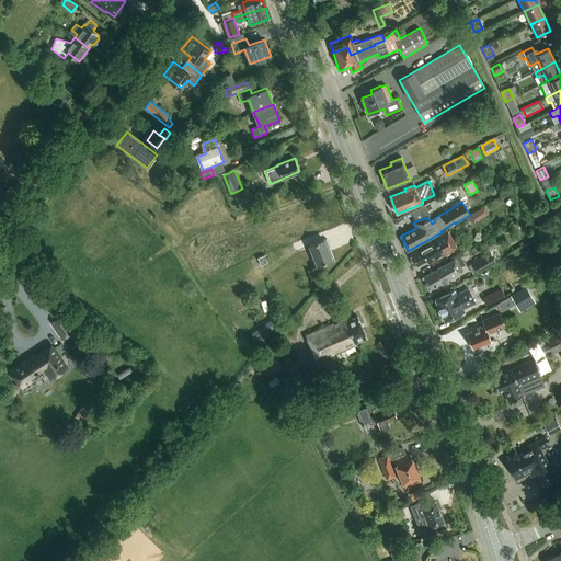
[(481,207),(470,214),(473,219),(484,213),(481,207)]
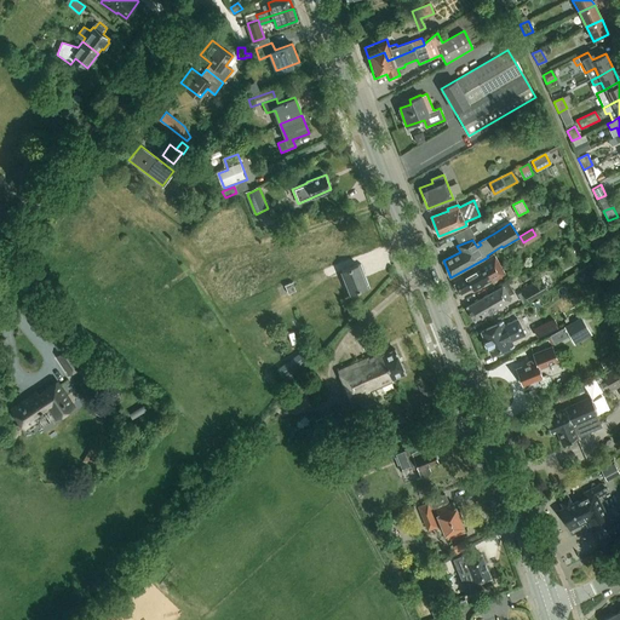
[(600,240),(591,245),(596,256),(606,251),(600,240)]
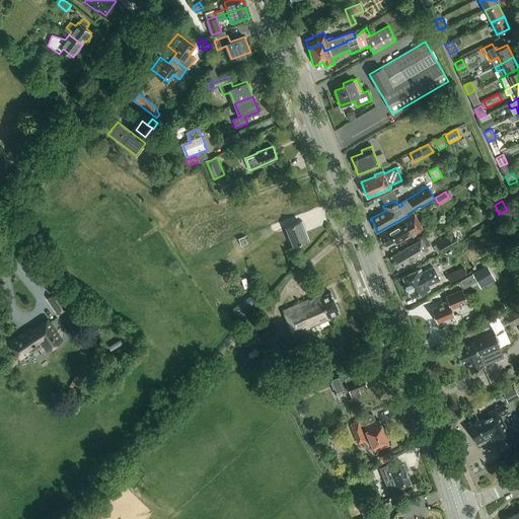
[(414,214),(378,234),(384,246),(394,240),(396,243),(404,238),(411,234),(413,237),(423,231),(414,214)]
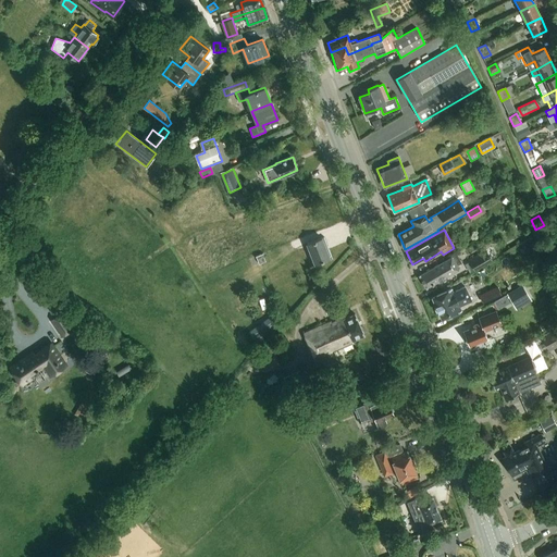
[(332,257),(322,232),(299,240),(302,248),(307,246),(314,263),(332,257)]
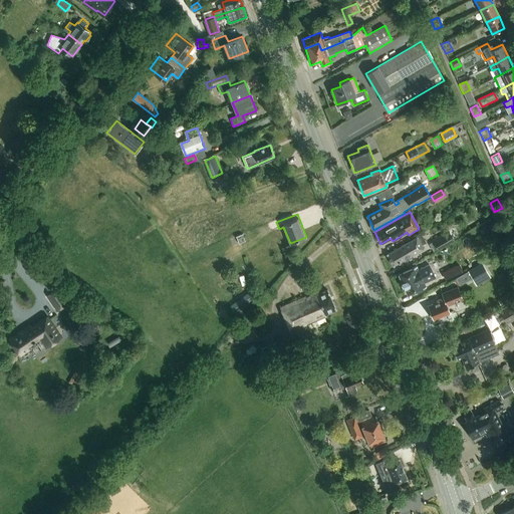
[(448,230),(434,239),(439,249),(454,240),(448,230)]
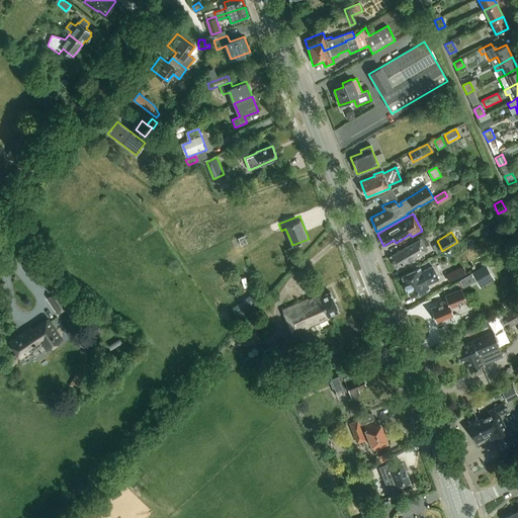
[(244,236),(238,239),(241,245),(247,243),(244,236)]
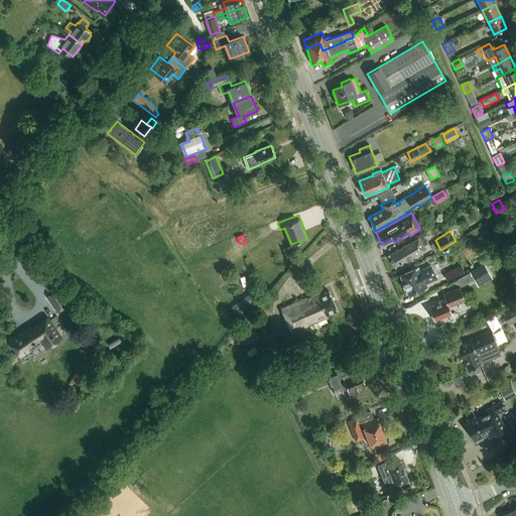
[(422,236),(388,255),(395,267),(405,261),(406,262),(414,258),(413,256),(425,249),(423,246),(427,243),(422,236)]
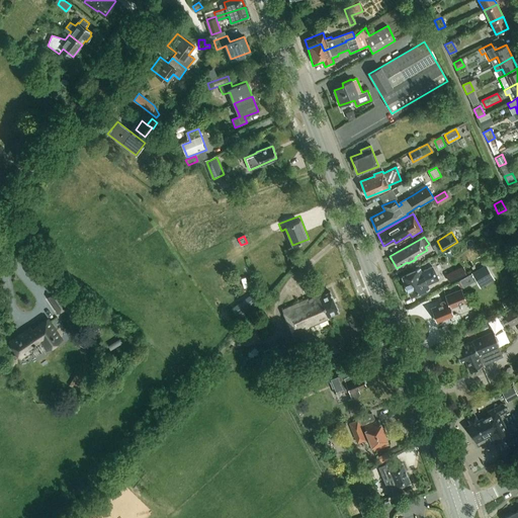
[(421,271),(420,268),(402,276),(411,297),(429,289),(427,285),(438,280),(432,267),(421,271)]
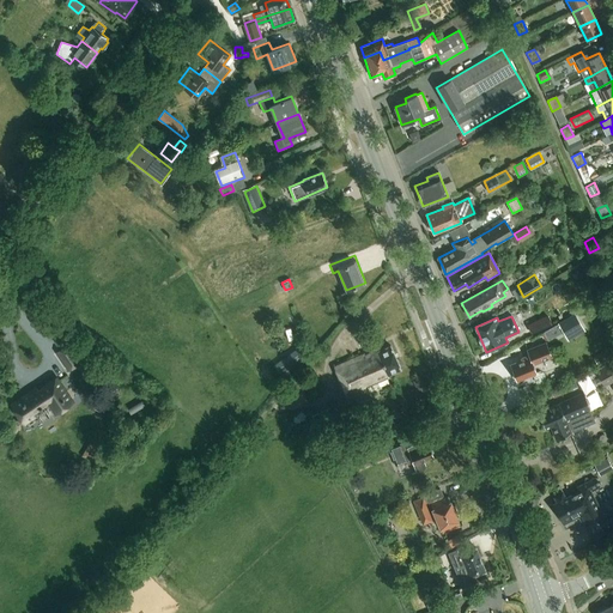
[(544,319),(529,327),(534,335),(548,327),(544,319)]
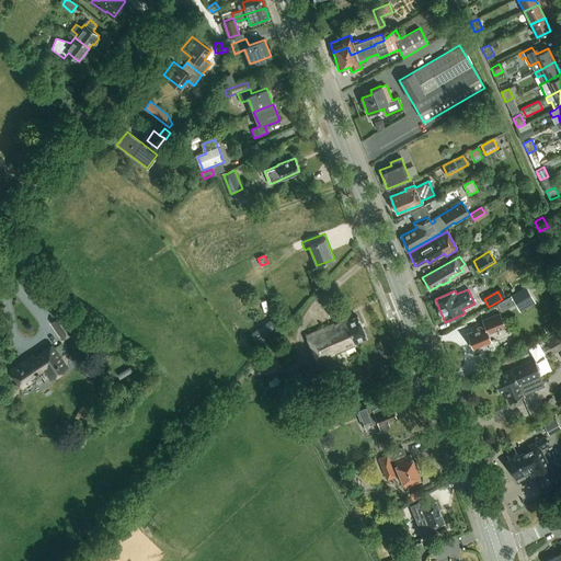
[(517,292),(496,304),(501,310),(522,298),(517,292)]
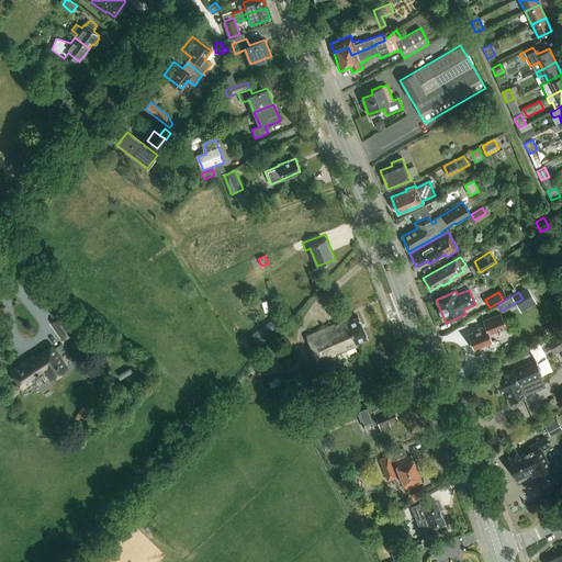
[(283,325),(274,314),(250,334),(258,345),(283,325)]
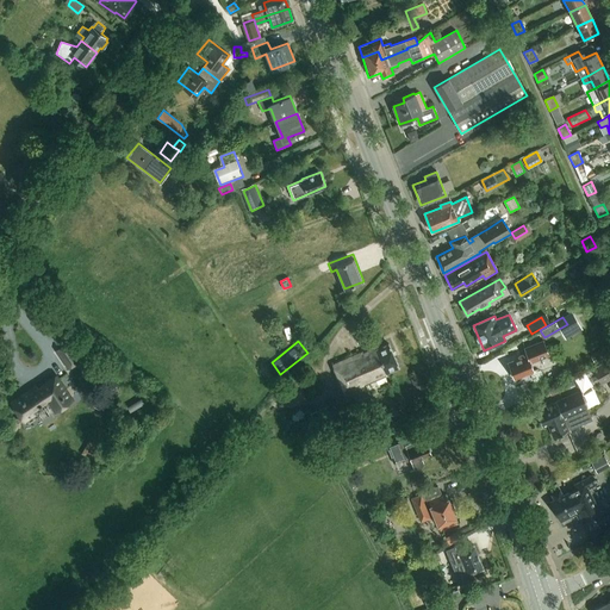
[(549,355),(543,341),(524,348),(527,353),(517,356),(518,359),(508,363),(514,379),(518,377),(521,381),(529,378),(527,373),(534,371),(530,363),(549,355)]
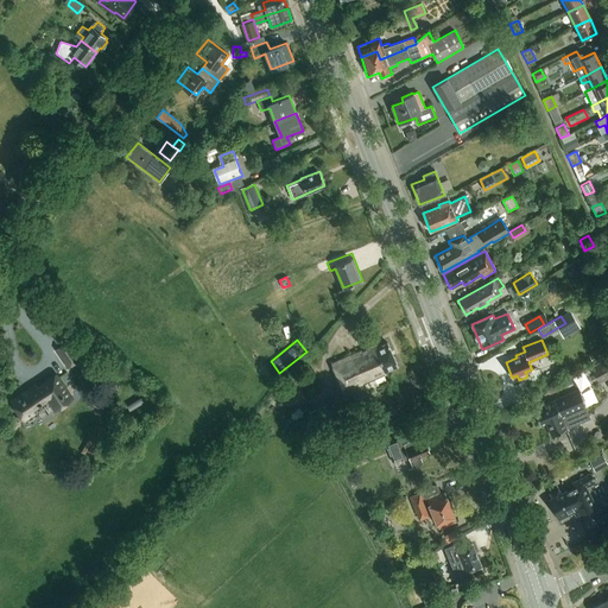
[(365,349),(363,347),(331,361),(347,397),(367,387),(365,385),(386,375),(385,371),(398,365),(387,342),(374,348),(373,346),(365,349)]
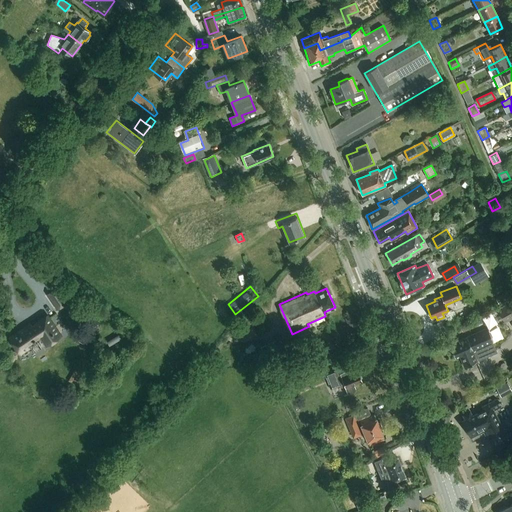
[(45,296),(57,314),(68,307),(56,289),(45,296)]
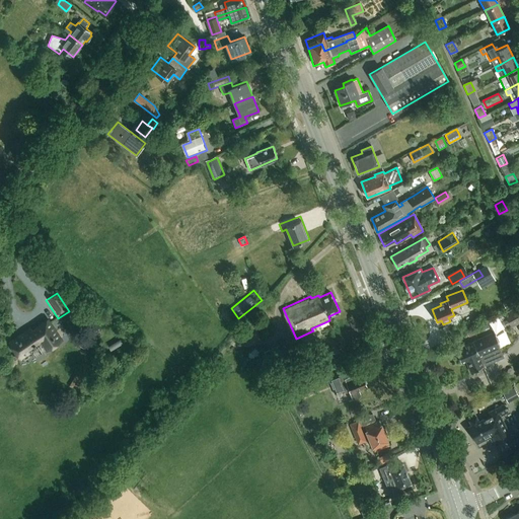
[(518,298),(517,295),(503,303),(507,310),(518,302),(518,298)]
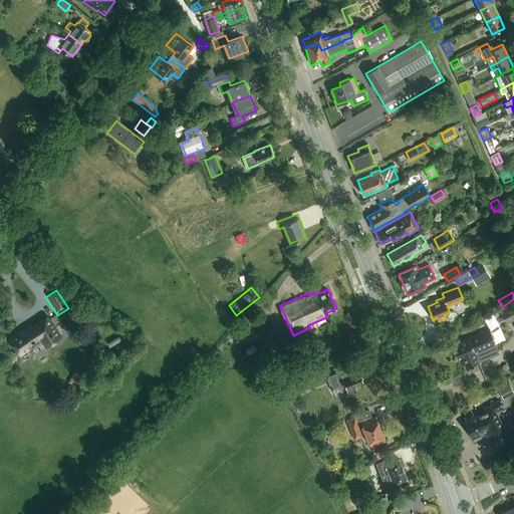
[(513,302),(499,311),(507,324),(513,319),(513,302)]
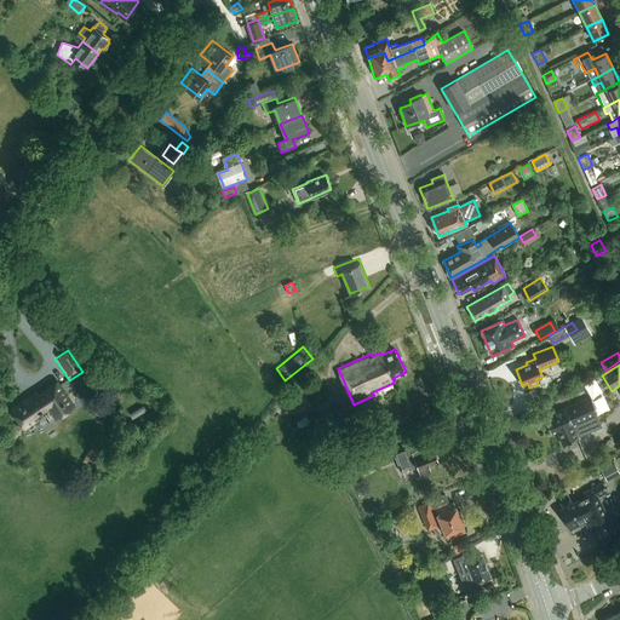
[(30,397),(10,411),(22,428),(40,414),(39,413),(49,406),(57,419),(73,408),(57,384),(32,400),(30,397)]
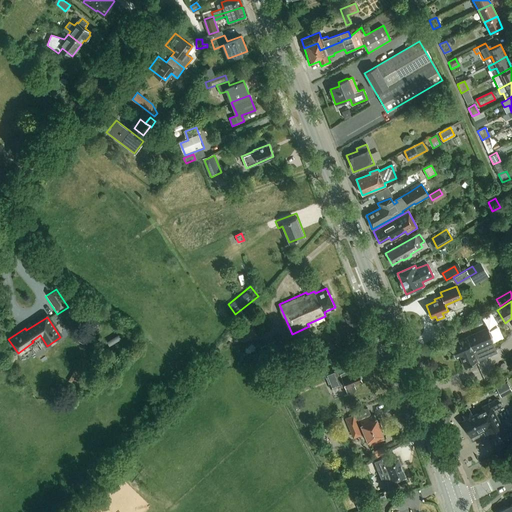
[(487,328),(449,345),(454,358),(459,356),(464,367),(477,362),(476,361),(497,352),(493,341),(487,328)]
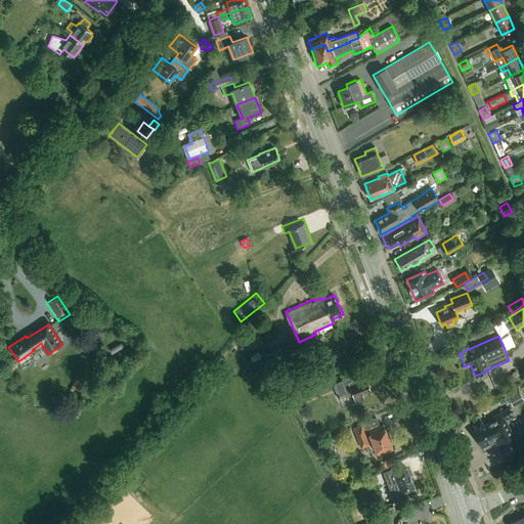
[(348,381),(346,375),(332,380),(339,397),(352,392),(356,403),(363,400),(364,399),(362,394),(372,390),(366,379),(356,383),(354,379),(348,381)]
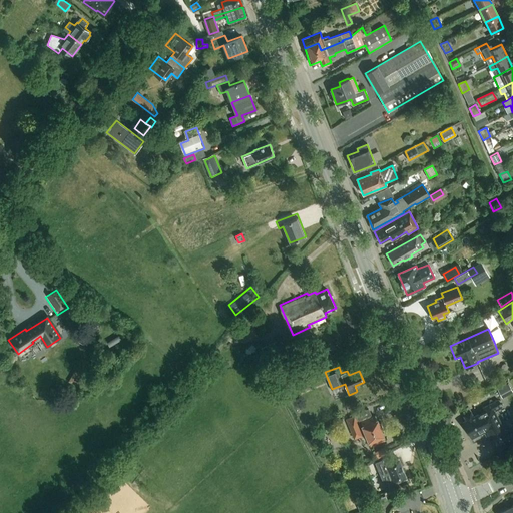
[(301,380),(284,387),(287,393),(292,390),(293,392),(304,387),(301,380)]
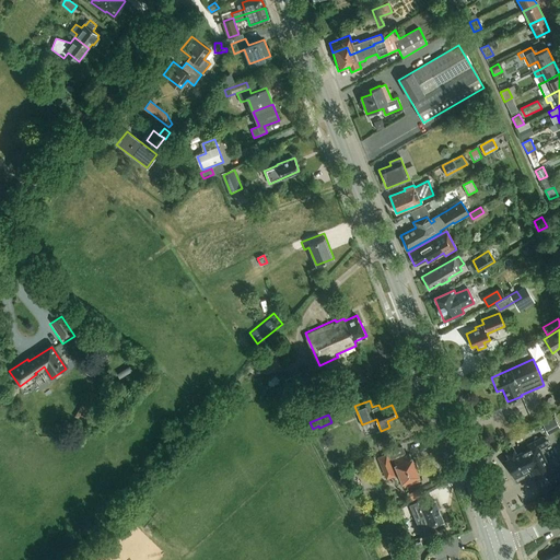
[(559,427),(556,419),(544,424),(548,434),(559,428),(559,427)]
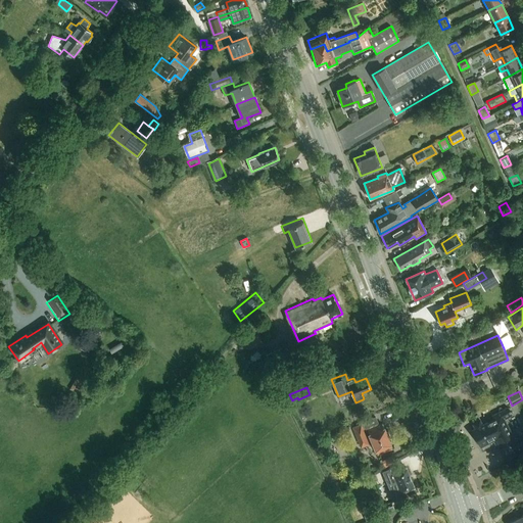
[(473,424),(474,428),(472,429),(481,447),(493,440),(495,444),(512,436),(504,419),(511,416),(507,408),(491,416),(493,419),(482,424),(480,420),(473,424)]
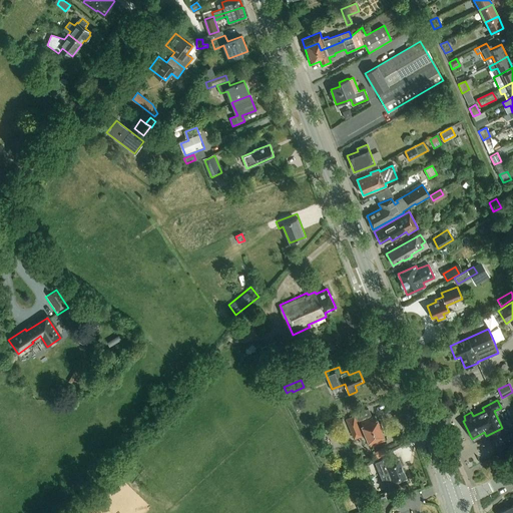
[(354,415),(355,417),(347,420),(355,438),(366,433),(371,445),(386,439),(383,432),(385,431),(381,421),(378,423),(375,416),(372,417),(369,408),(354,415)]
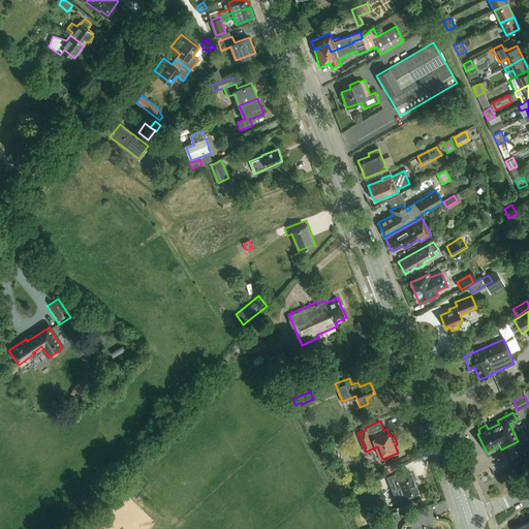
[(528,445),(519,452),(524,462),(528,459),(528,445)]
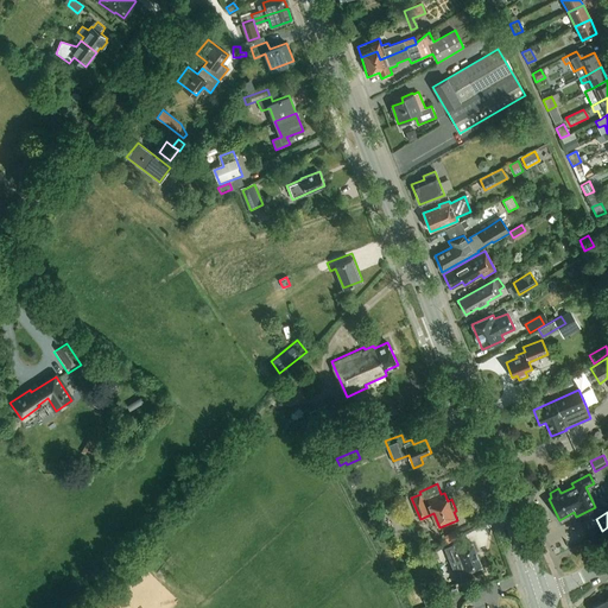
[(453,545),(445,548),(458,582),(474,576),(472,570),(481,567),(473,543),(455,549),(453,545)]
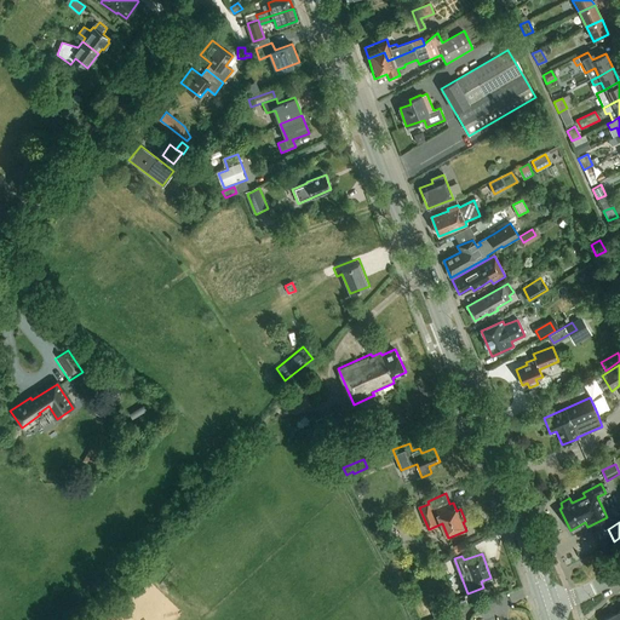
[(425,608),(430,619),(434,619),(449,614),(443,600),(425,608)]
